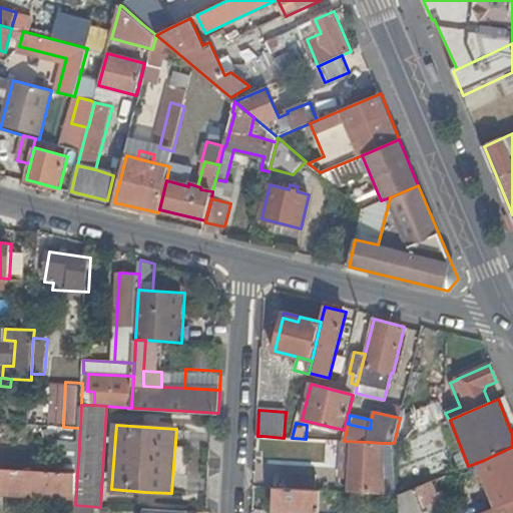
[(79,442),(56,440),(54,472),(77,473),(79,449),(79,442)]
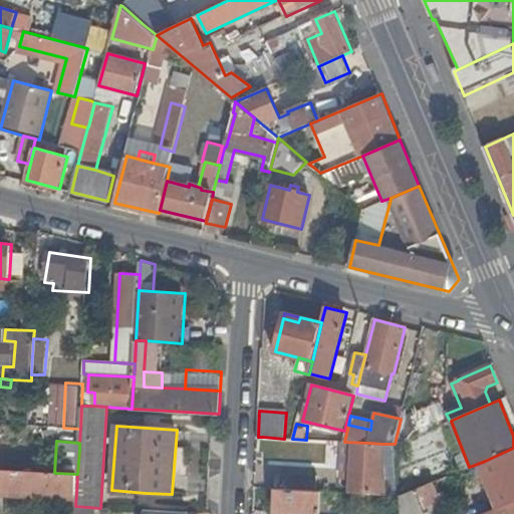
[(346,493),(387,495),(381,444),(369,443),(344,442),(342,472),(347,472),(347,484),(346,493)]
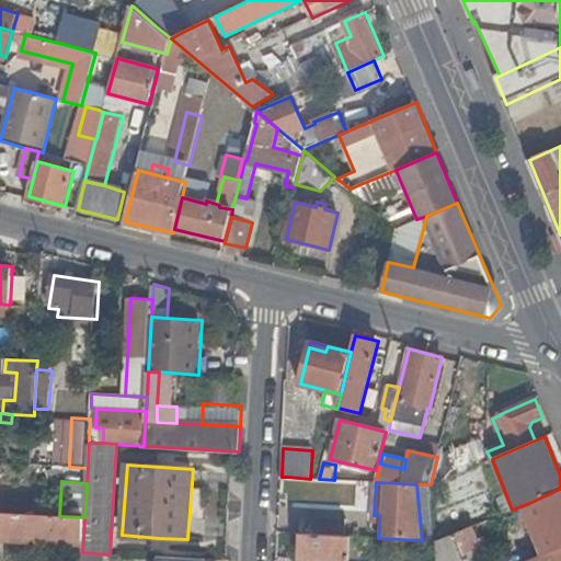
[(536,518),(546,514),(551,512),(554,517),(560,534),(560,489),(529,503),(536,518)]
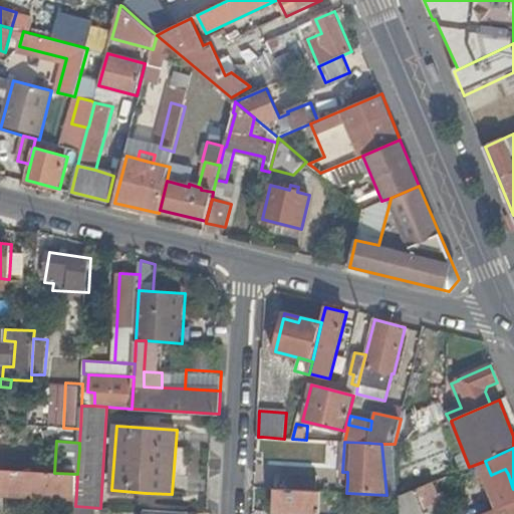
[(491,475),(485,461),(472,466),(477,480),(491,475)]
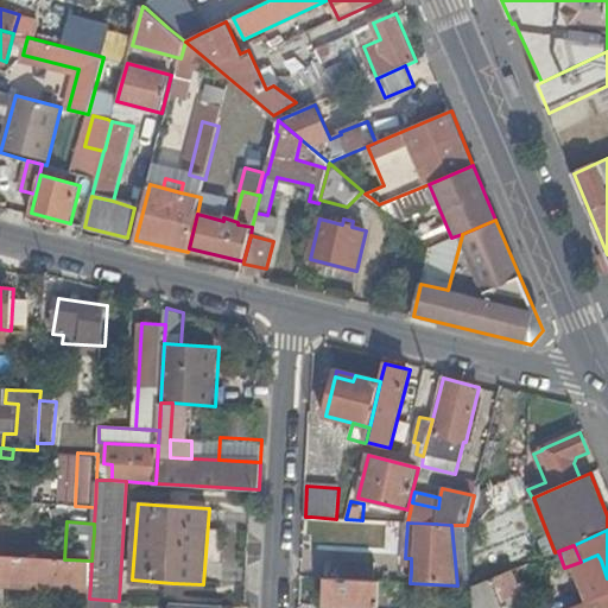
[(76,584),(90,584),(92,561),(64,559),(0,555),(0,583),(75,588),(76,584)]
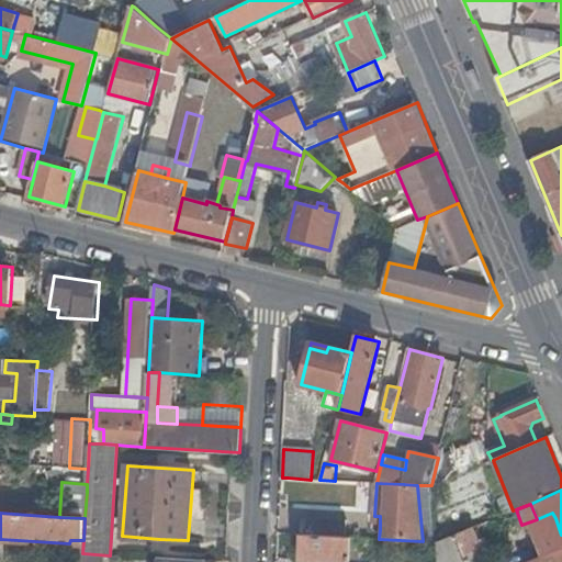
[(306,518),(305,535),(347,537),(348,520),(306,518)]
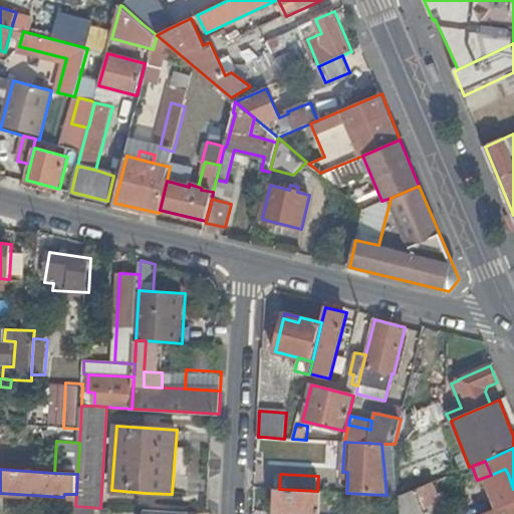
[(446,513),(434,481),(401,495),(400,495),(400,498),(401,513),(446,513)]
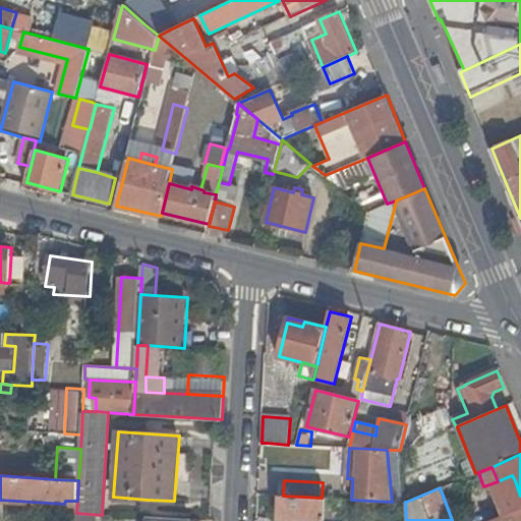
[(326,519),(326,517),(327,503),(327,498),(322,498),(283,496),(280,496),(279,517),(326,519)]
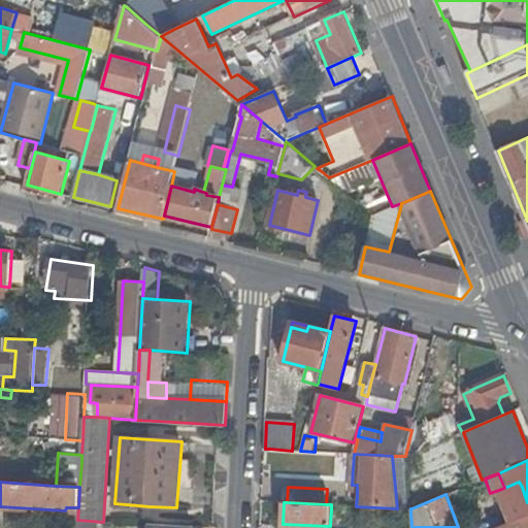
[(499,520),(501,526),(516,521),(512,510),(493,517),(495,522),(499,520)]
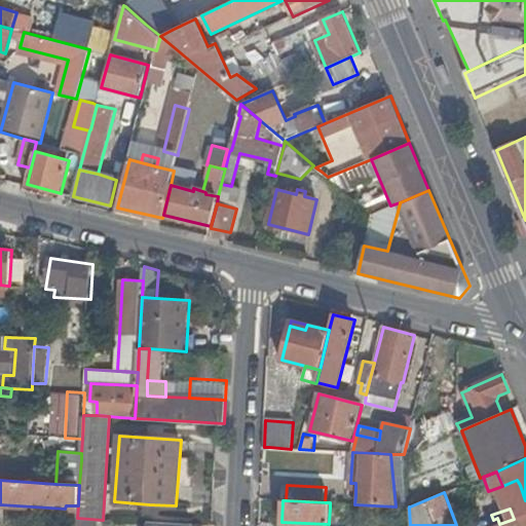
[(525,525),(525,513),(514,519),(499,524),(494,525),(525,525)]
